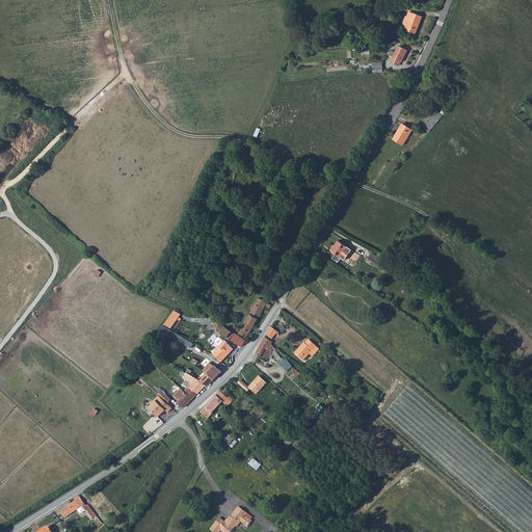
[(380,10),(381,15),(397,10),(396,5),(380,10)]
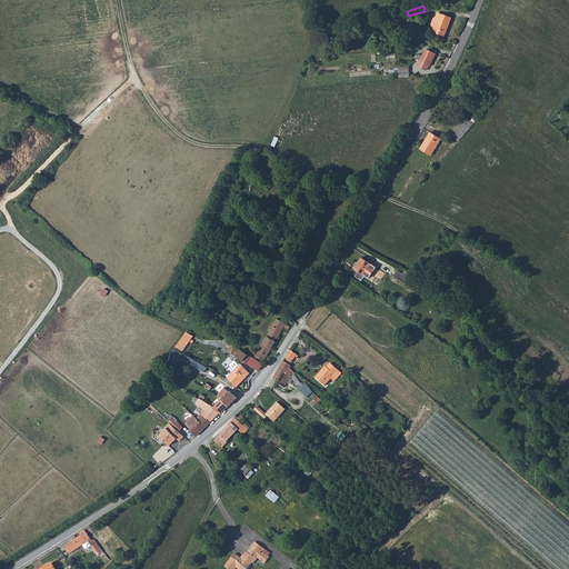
[(435,32),(445,37),(451,19),(438,12),(437,18),(435,18),(431,25),(432,27),(431,31),(435,32)]
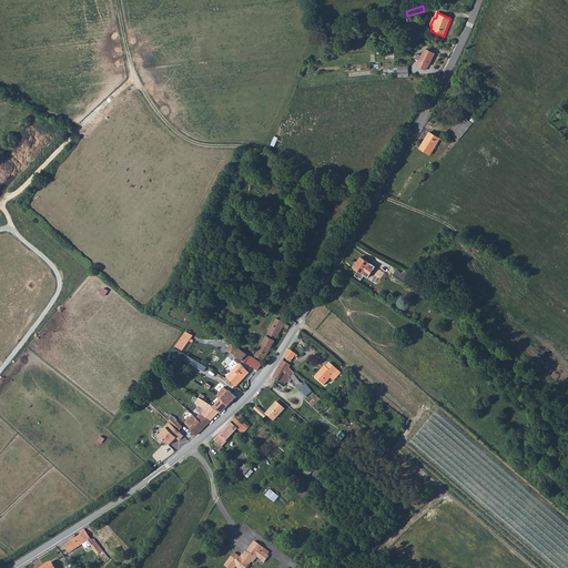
[(417,66),(426,70),(427,66),(428,66),(435,53),(425,49),(422,56),(417,53),(415,59),(419,62),(417,66)]
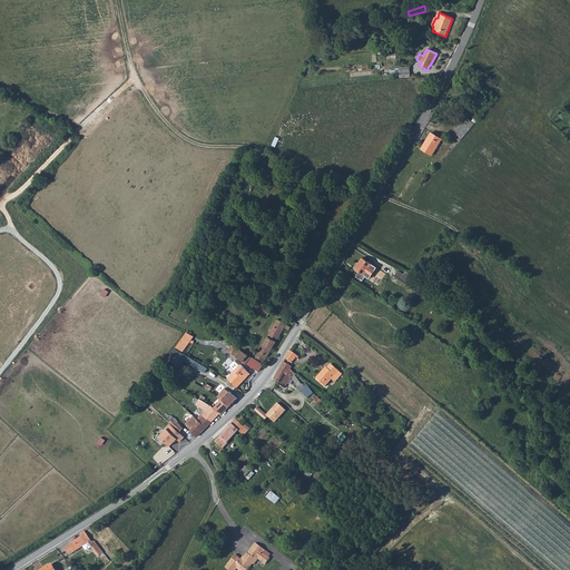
[(400,68),(400,72),(400,77),(410,77),(410,67),(400,68)]
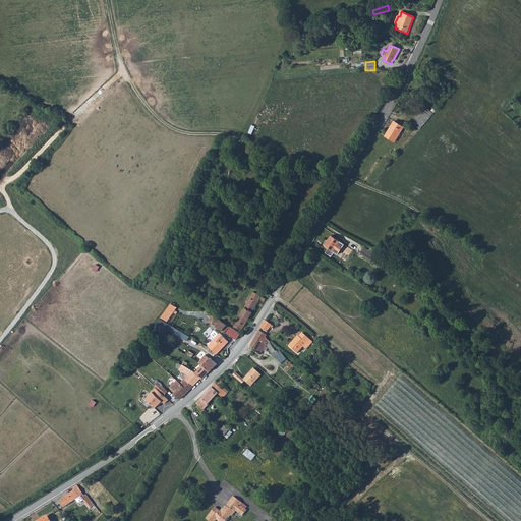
[(411,122),(419,128),(430,116),(422,110),(411,122)]
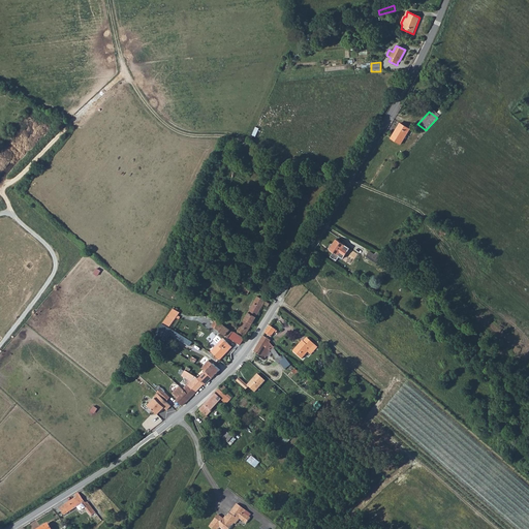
[(391,138),(401,144),(410,129),(400,123),(391,138)]
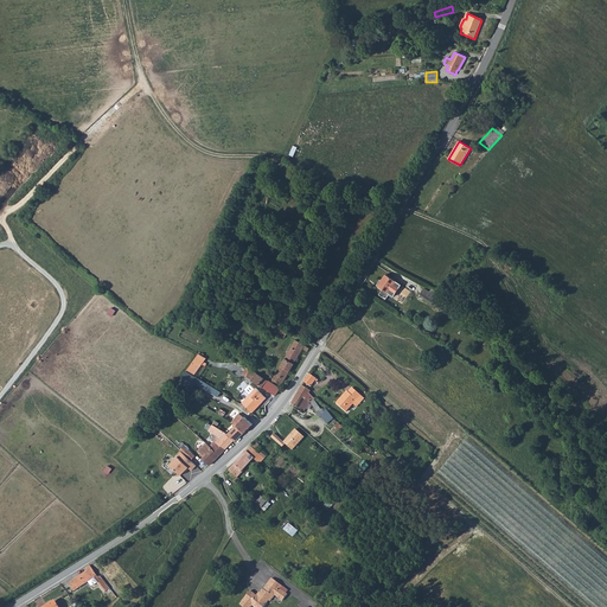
[(377,286),(394,296),(401,285),(385,274),(377,286)]
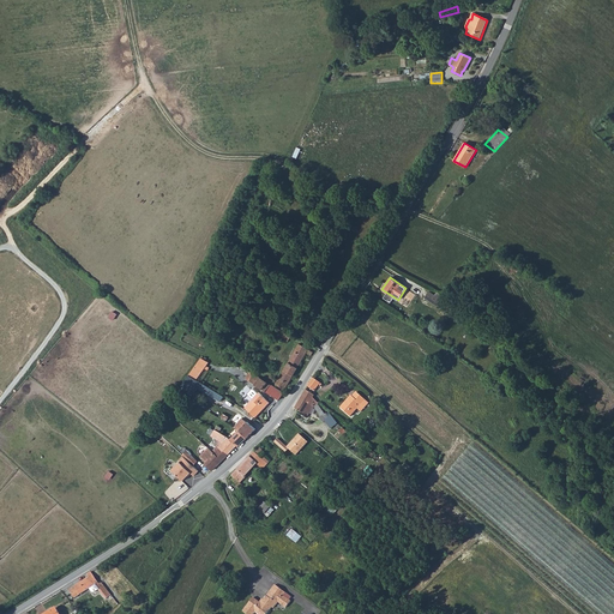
[(434,295),(429,292),(425,298),(437,306),(439,304),(456,314),(459,308),(444,298),(441,300),(434,295)]
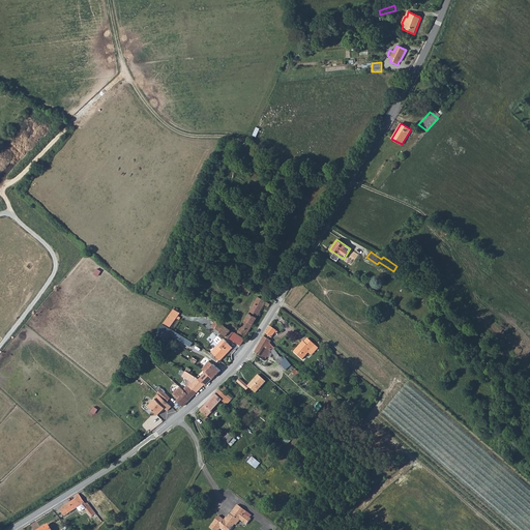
[(238,288),(248,294),(253,288),(242,282),(238,288)]
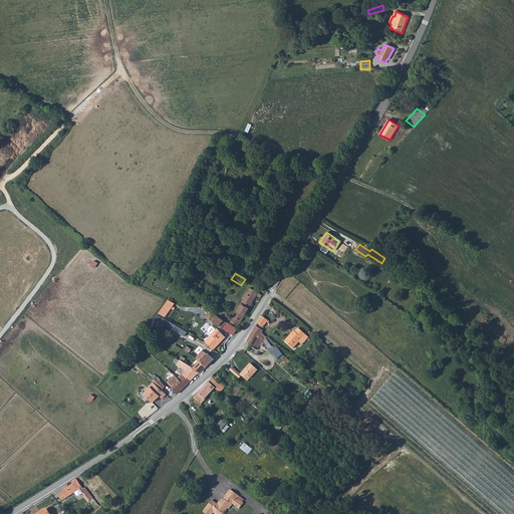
[(260,298),(262,295),(249,288),(230,321),(238,326),(256,296),(260,298)]
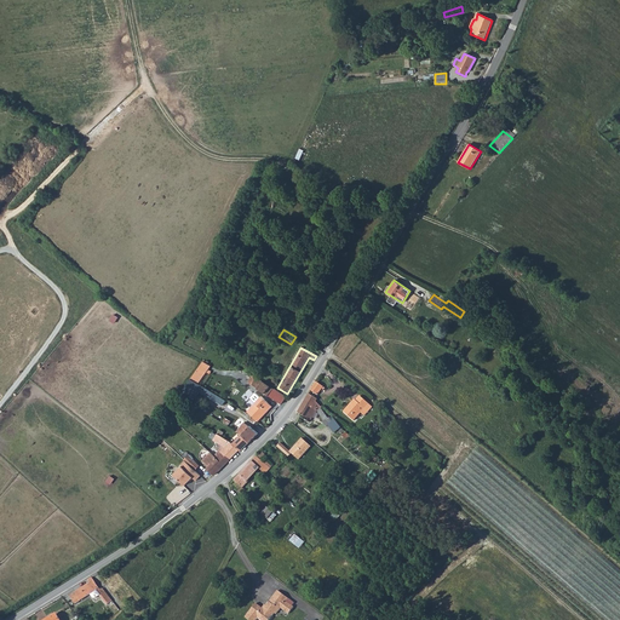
[(190,379),(197,384),(206,371),(211,366),(204,361),(190,379)]
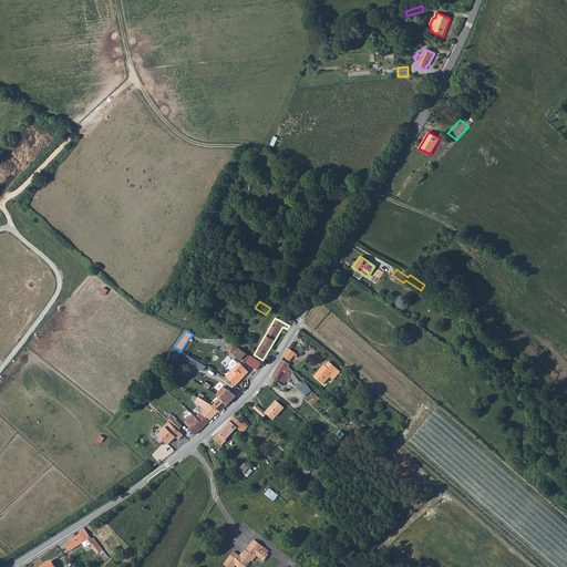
[(230,351),(245,362),(245,361),(249,354),(234,344),(230,351)]
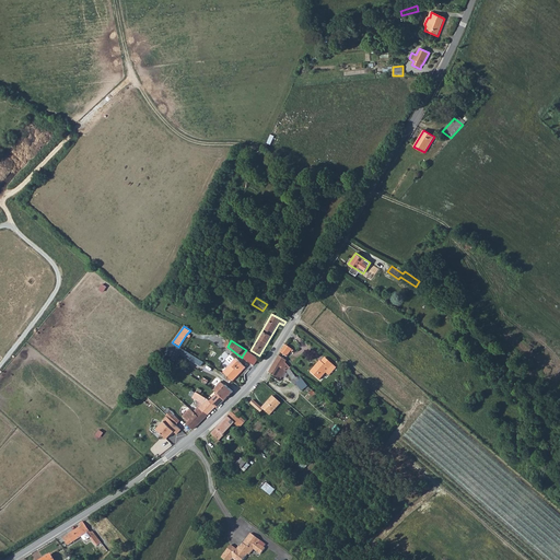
[(167,349),(174,353),(178,347),(172,342),(167,349)]
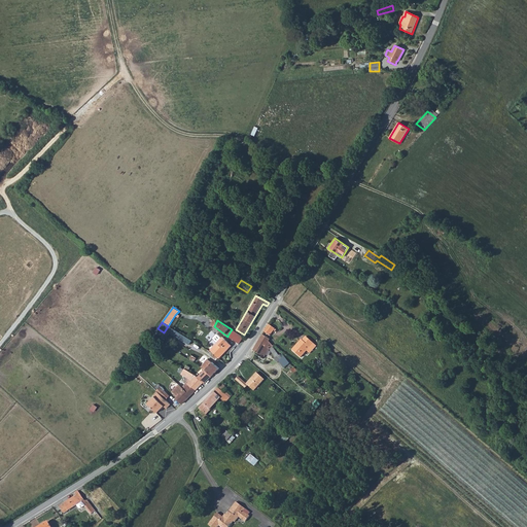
[(264,331),(270,336),(275,328),(269,324),(264,331)]
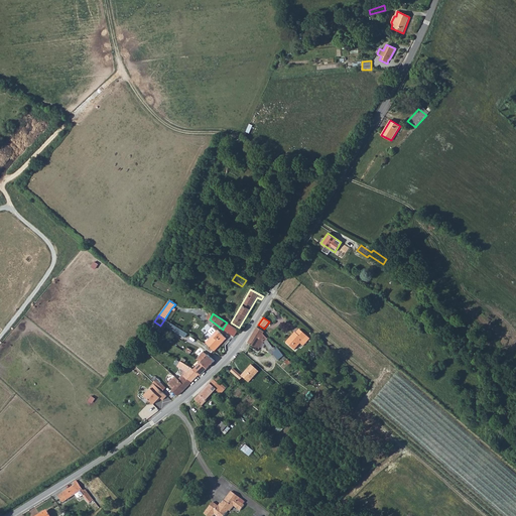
[(238,330),(227,323),(223,329),(234,336),(238,330)]
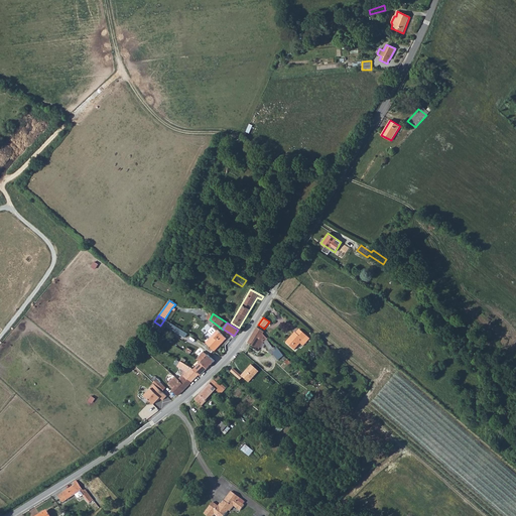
[(257,328),(248,343),(258,350),(263,342),(265,343),(270,351),(269,352),(271,355),(276,351),(274,348),(273,348),(267,340),(267,339),(263,334),(264,333),(257,328)]
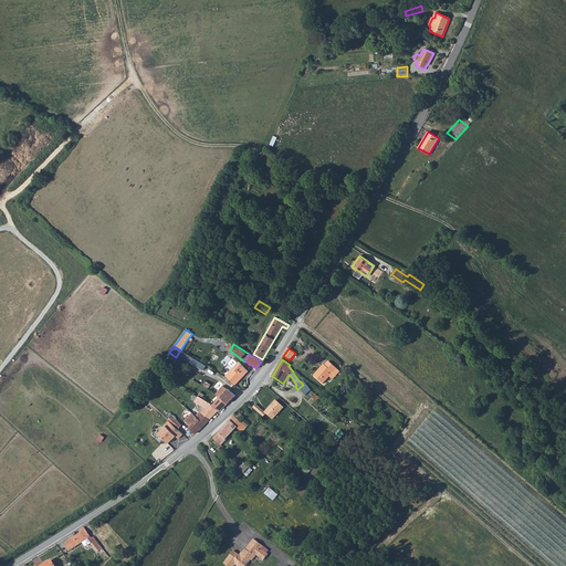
[(231,380),(234,384),(236,385),(248,370),(239,362),(233,367),(237,370),(229,378),(231,380)]
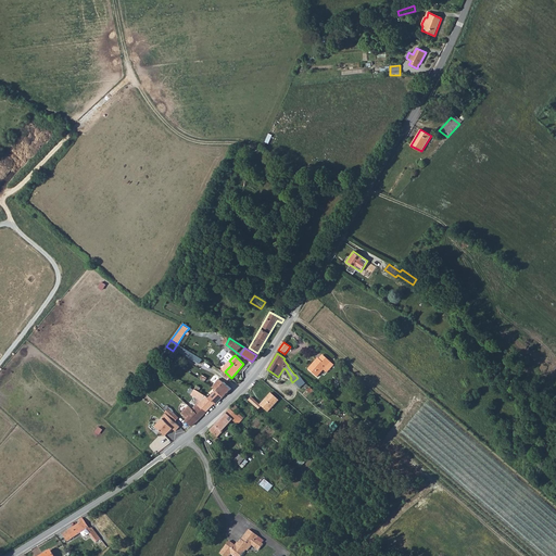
[(308,369),(317,377),(324,369),(327,373),(333,365),(323,355),(319,358),(318,358),(308,369)]
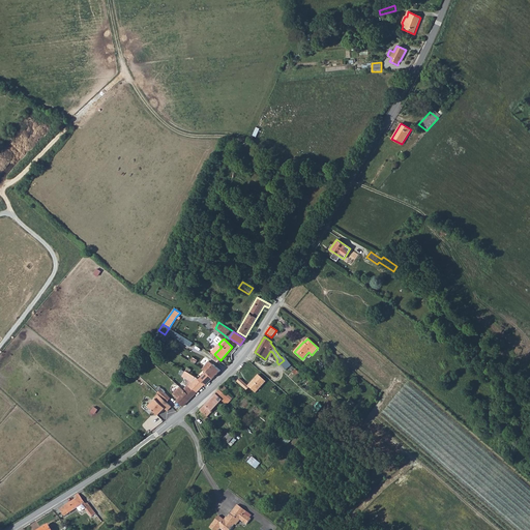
[(206,372),(212,378),(215,375),(221,371),(213,364),(212,364),(208,361),(204,366),(207,370),(206,372)]
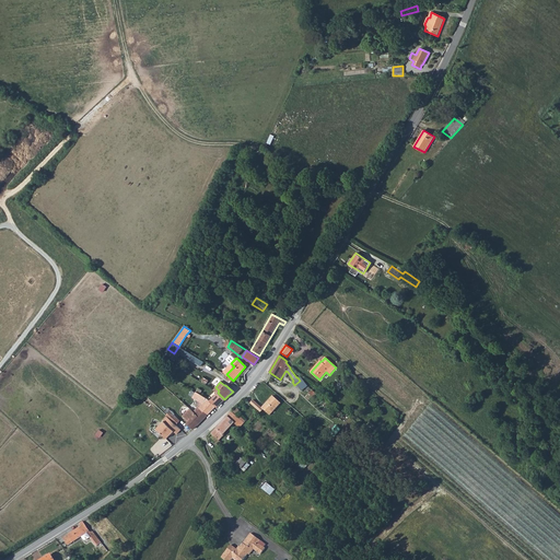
[(196,392),(193,397),(201,401),(198,406),(200,408),(199,409),(207,416),(216,407),(209,400),(208,399),(196,392)]
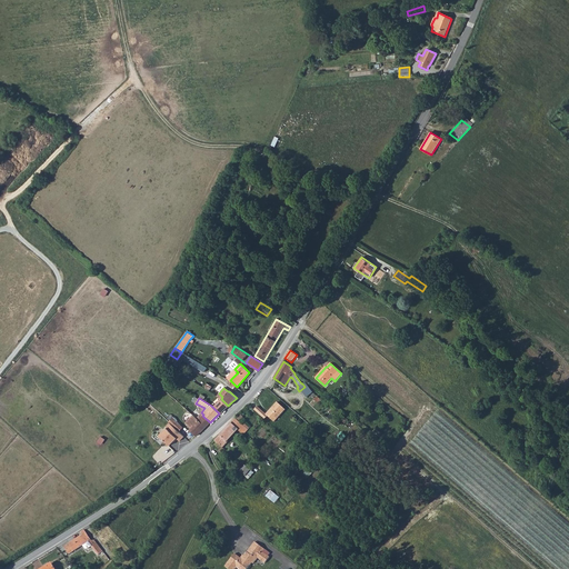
[(212,407),(219,413),(220,415),(228,406),(221,399),(212,407)]
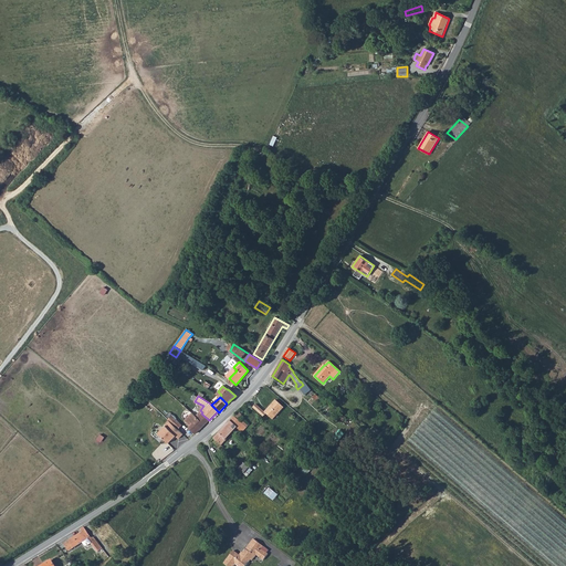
[(255,405),(253,408),(263,417),(266,413),(273,419),(284,407),(275,400),(264,412),(255,405)]
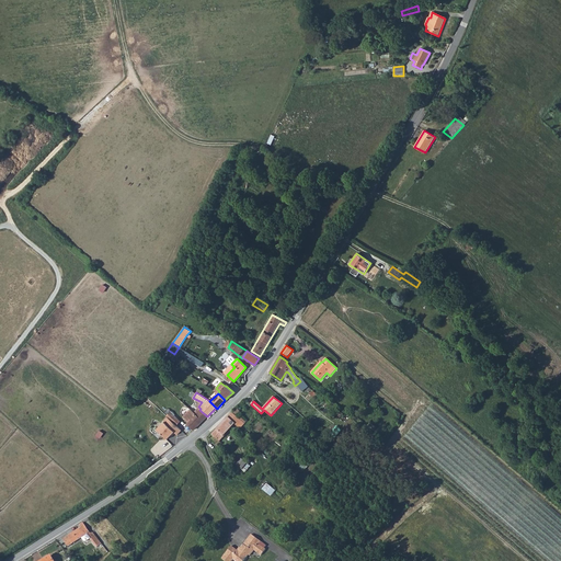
[(186,424),(191,427),(194,431),(207,416),(199,410),(197,408),(194,412),(195,414),(189,422),(186,424)]
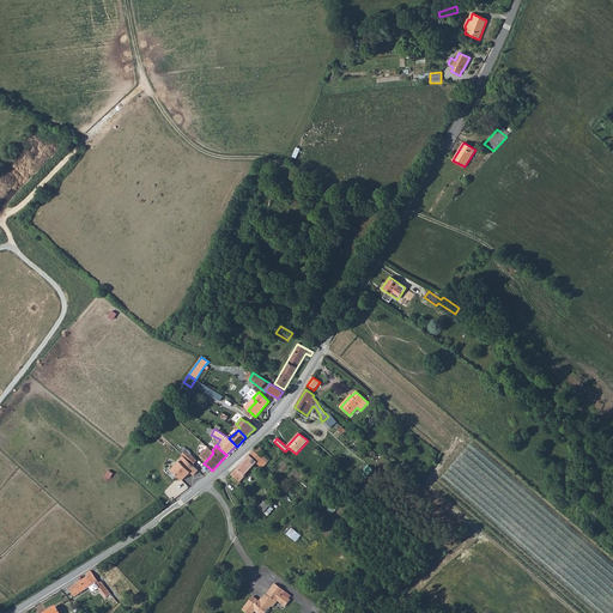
[(202,457),(206,461),(213,453),(212,450),(210,449),(202,457)]
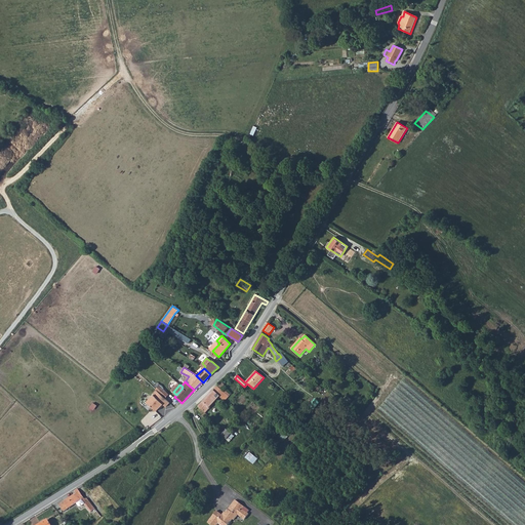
[(197,410),(201,414),(200,416),(202,418),(206,414),(204,413),(219,397),(225,401),(230,396),(225,392),(224,393),(217,387),(213,391),(212,391),(198,407),(199,408),(197,410)]
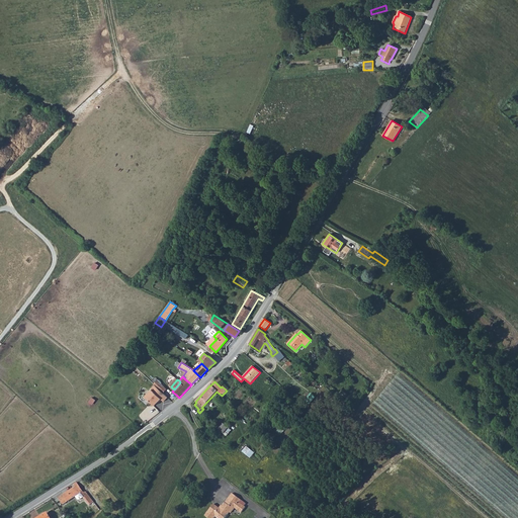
[(151,390),(152,391),(162,400),(164,402),(168,399),(155,384),(151,390)]
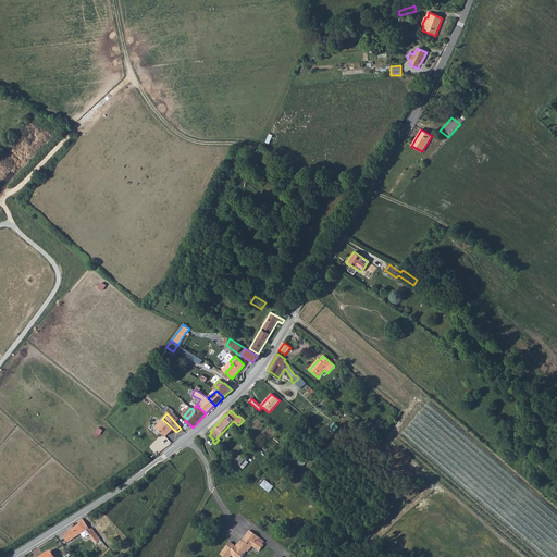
[(157,428),(165,437),(174,430),(163,420),(157,428)]
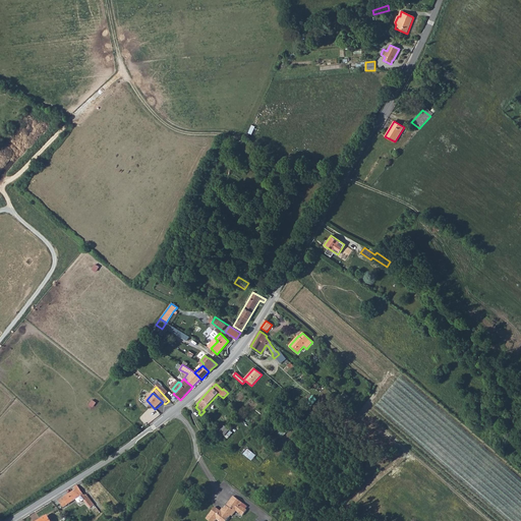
[(220,431),(228,438),(233,431),(225,425),(220,431)]
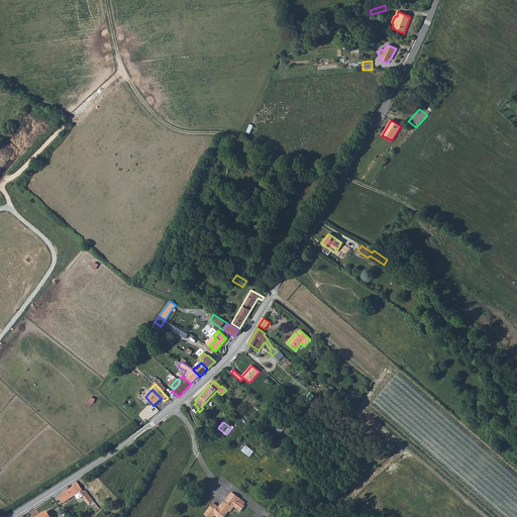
[(246,444),(241,450),(250,456),(254,451),(246,444)]
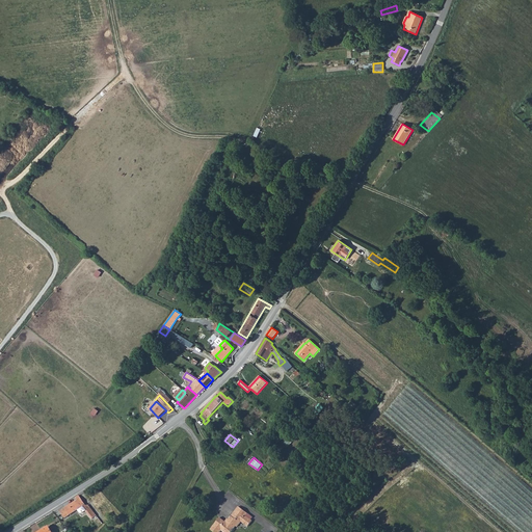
[(75,498),(76,500),(60,510),(65,517),(83,506),(89,516),(89,515),(90,516),(92,514),(79,496),(75,498)]
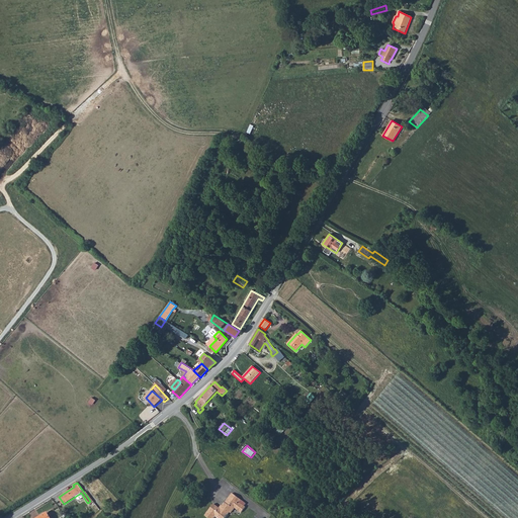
[(213,504),(204,515),(207,517),(212,517),(216,516),(218,517),(224,517),(229,512),(231,513),(234,508),(241,513),(245,507),(239,503),(241,500),(232,494),(223,506),(220,509),(219,508),(213,504)]
